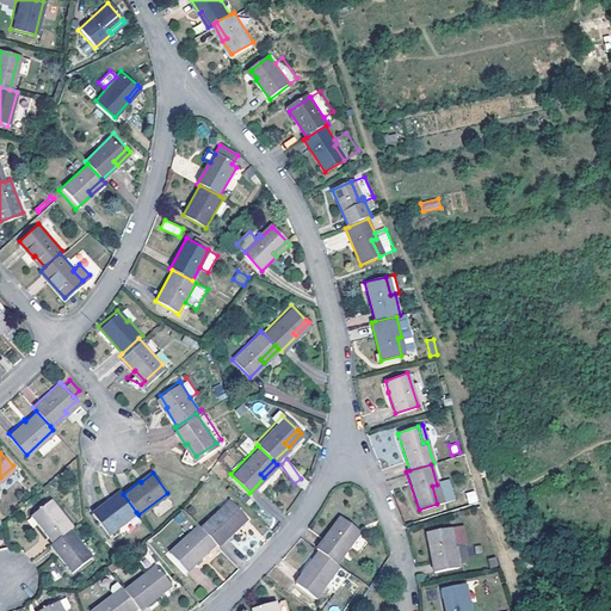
[(443,501),(437,485),(432,486),(437,504),(443,501)]
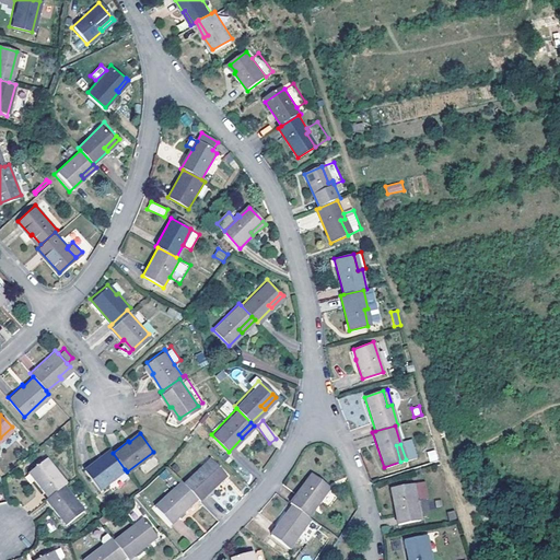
[(427,451),(430,463),(439,461),(435,448),(427,451)]
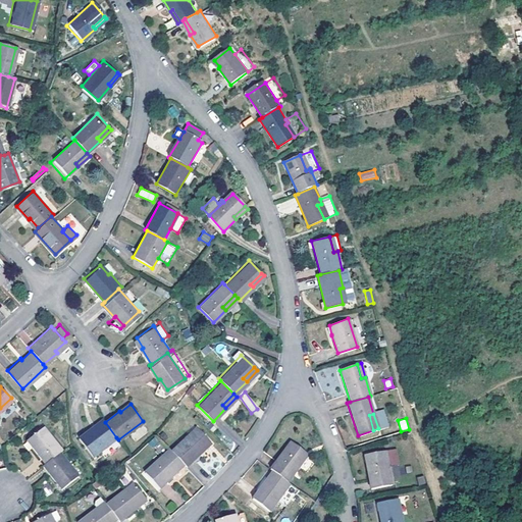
[(105,422),(103,419),(93,427),(92,425),(77,436),(92,455),(116,437),(105,422)]
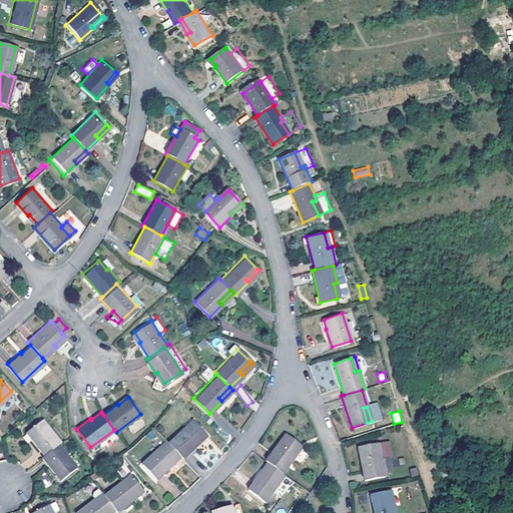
[(57,443),(60,441),(41,418),(25,431),(43,454),(57,443)]
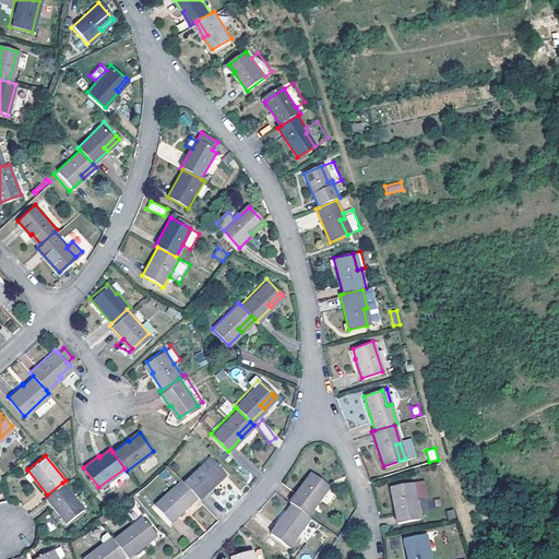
[(195,496),(198,498),(211,485),(209,482),(221,471),(207,456),(181,480),(195,496)]
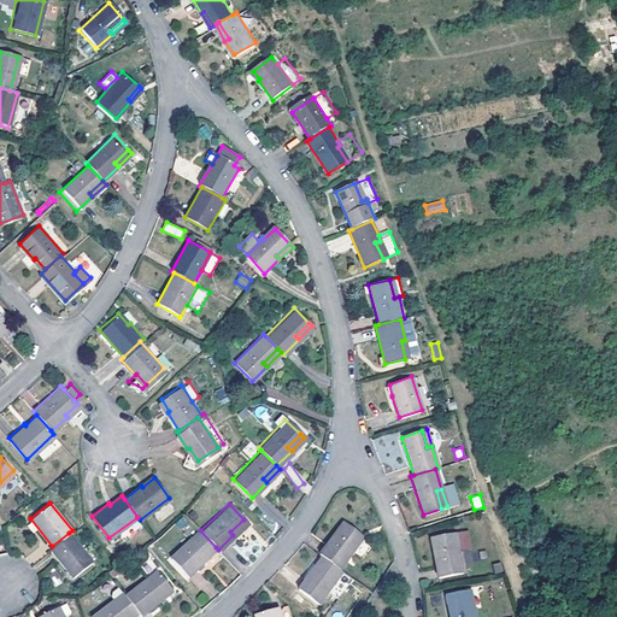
[(182,542),(195,530),(186,518),(172,530),(182,542)]
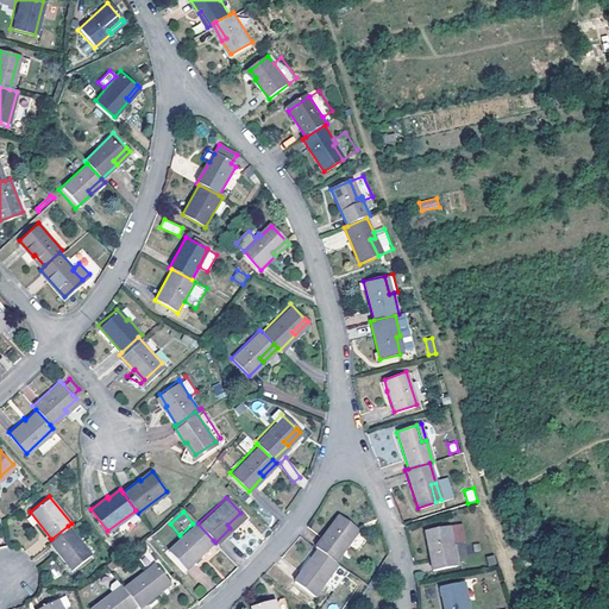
[(244,515),(240,513),(227,525),(230,528),(244,515)]
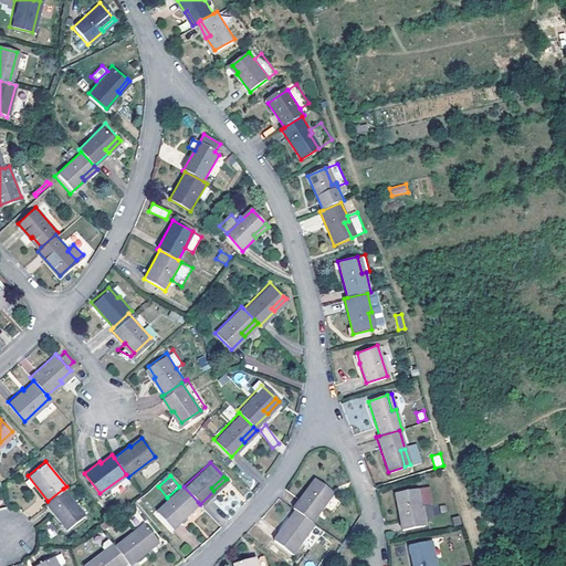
[(314,479),(292,507),(295,510),(299,512),(312,522),(324,506),(321,504),(329,490),(314,479)]
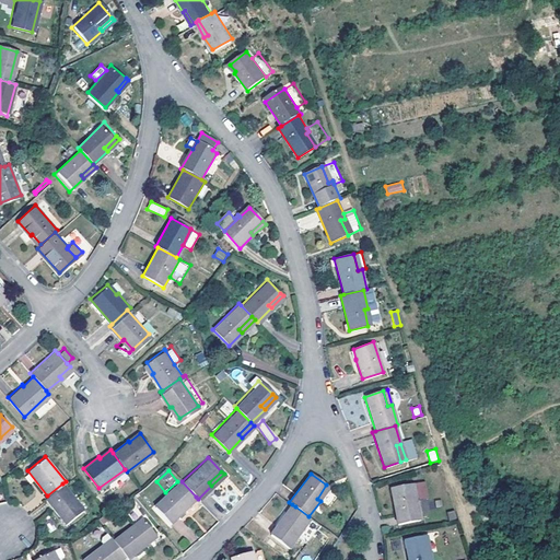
[(182,508),(196,497),(182,481),(179,479),(177,481),(165,492),(153,504),(165,517),(179,504),(182,508)]
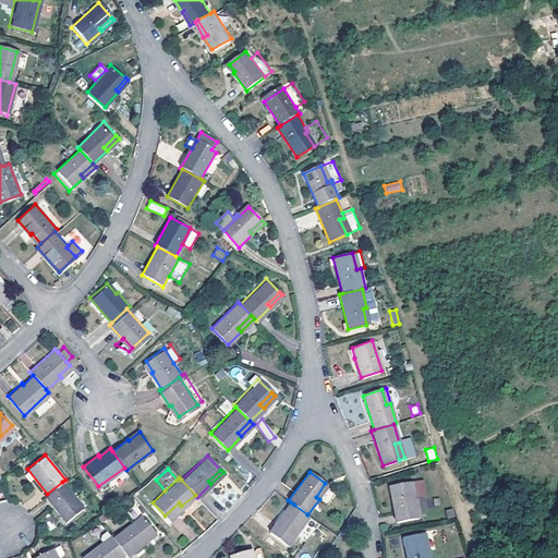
[(45,496),(65,521),(82,508),(62,482),(47,494),(45,496)]
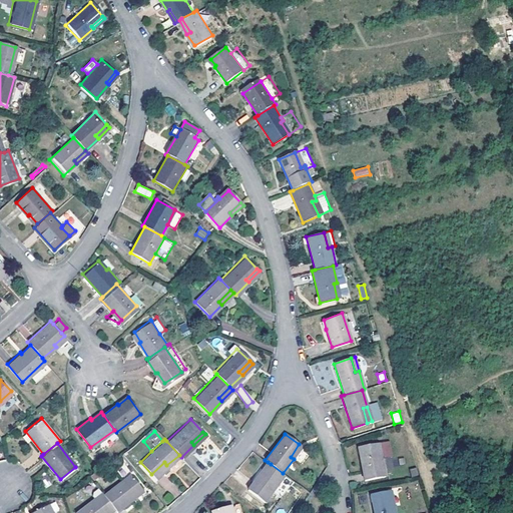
[(291,457),(294,459),(302,447),(299,444),(291,457)]
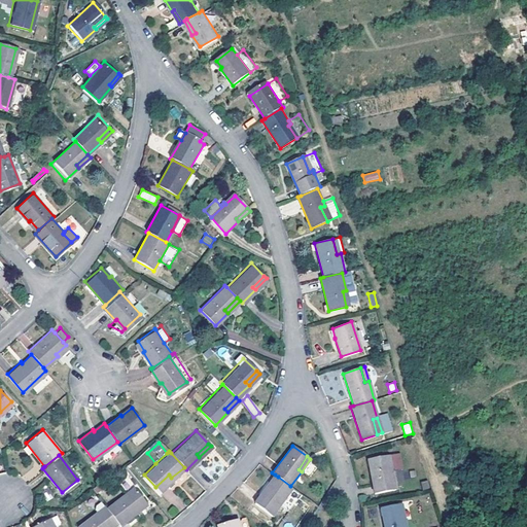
[(396,489),(390,456),(367,461),(374,493),(396,489)]
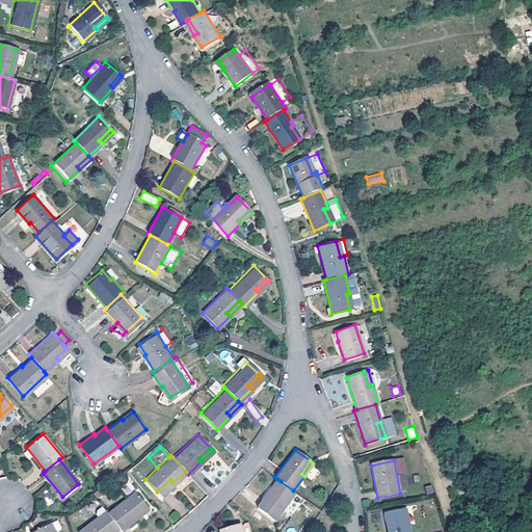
[(115,485),(125,497),(132,490),(124,479),(115,485)]
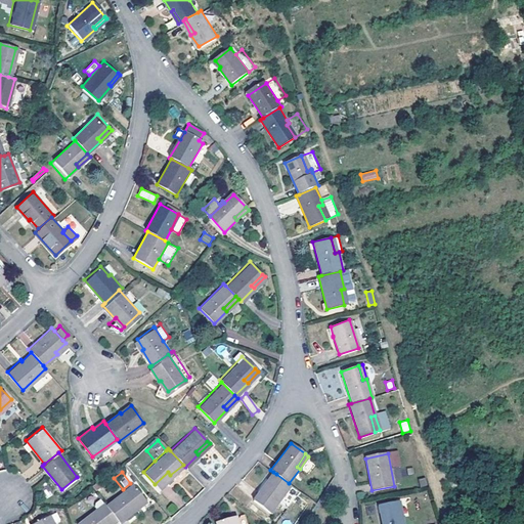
[(168,472),(155,484),(158,488),(170,475),(168,472)]
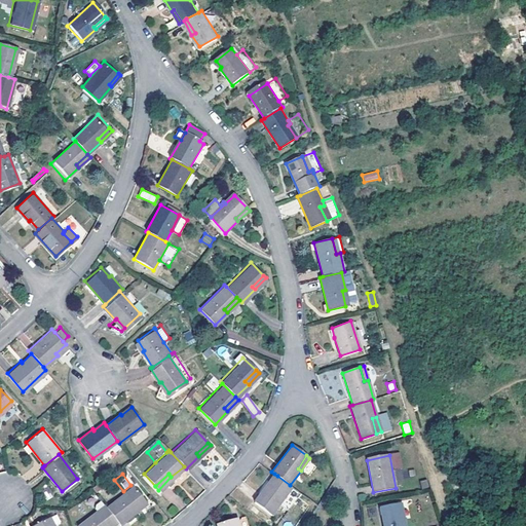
[(277,476),(274,474),(264,487),(267,489),(277,476)]
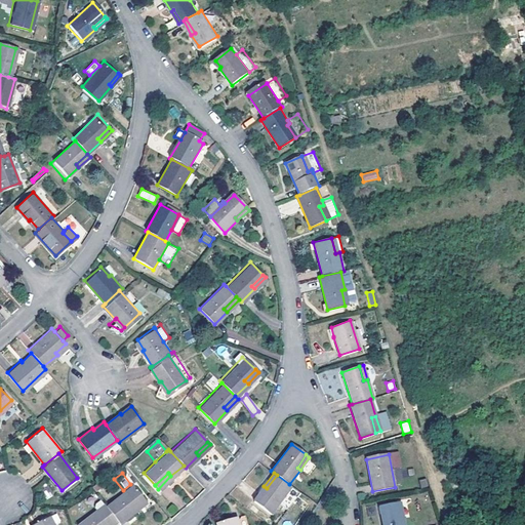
[(289,484),(277,475),(267,488),(264,486),(253,500),(271,514),(276,507),(291,486),(289,484)]
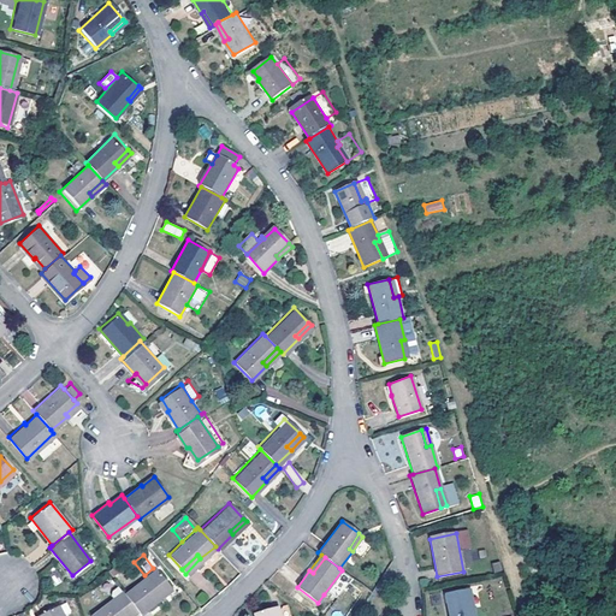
[(144,575),(123,592),(135,606),(137,610),(140,612),(155,600),(153,597),(167,585),(153,568),(144,575)]
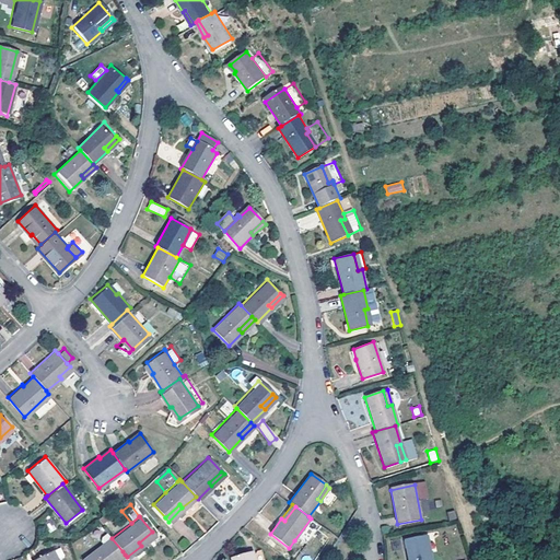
[(321,526),(311,518),(294,540),(303,547),(321,526)]
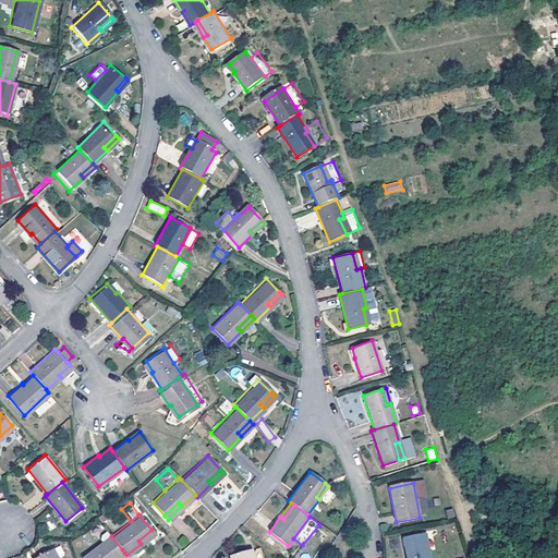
[(419,525),(395,531),(400,557),(421,557),(419,545),(423,544),(419,525)]
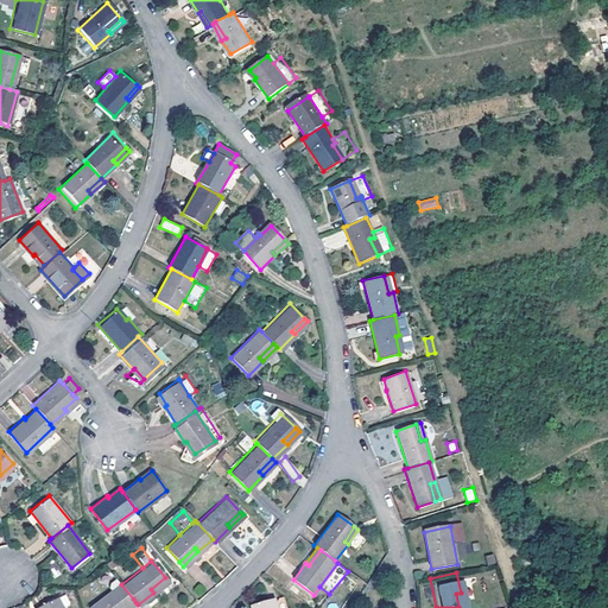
[(121,584),(113,575),(107,581),(107,584),(111,588),(88,607),(87,607),(120,607),(133,599),(121,584)]
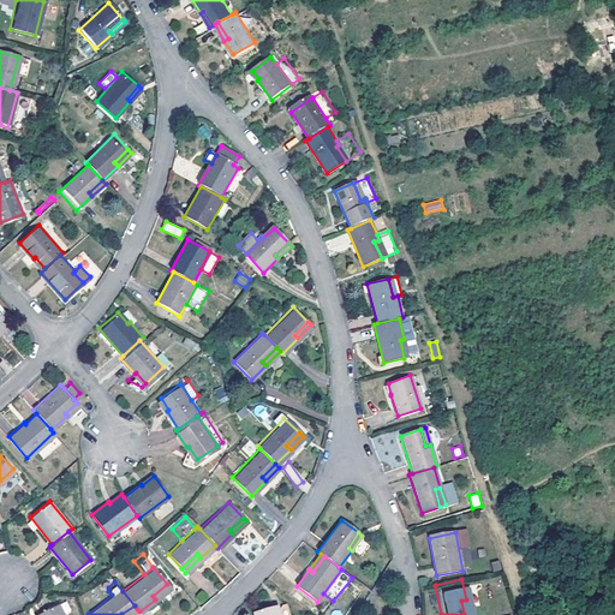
[(169,587),(167,584),(153,596),(155,599),(169,587)]
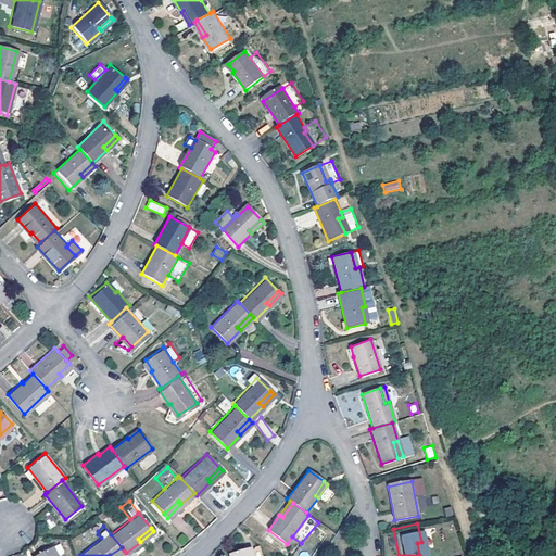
[(53,555),(58,555),(59,555),(50,540),(46,542),(53,555)]
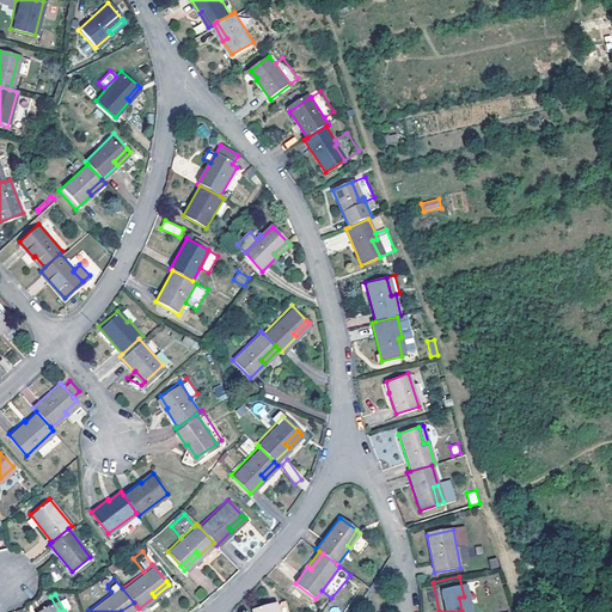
[(32,605),(35,611),(65,611),(63,611),(59,611),(50,597),(32,605)]
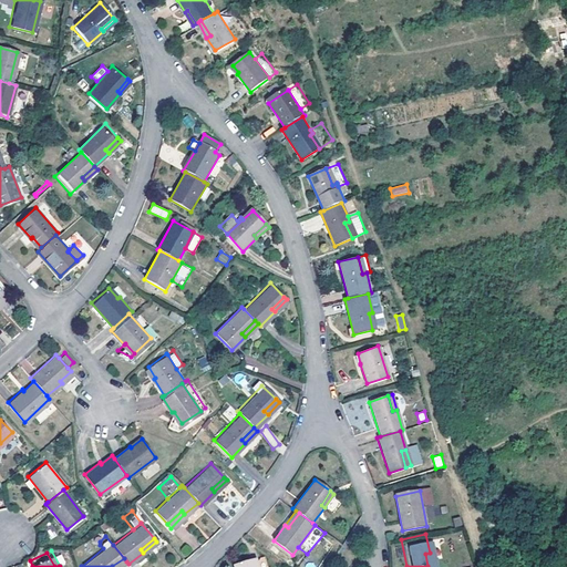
[(265,566),(265,558),(258,559),(257,556),(229,564),(230,566),(265,566)]
